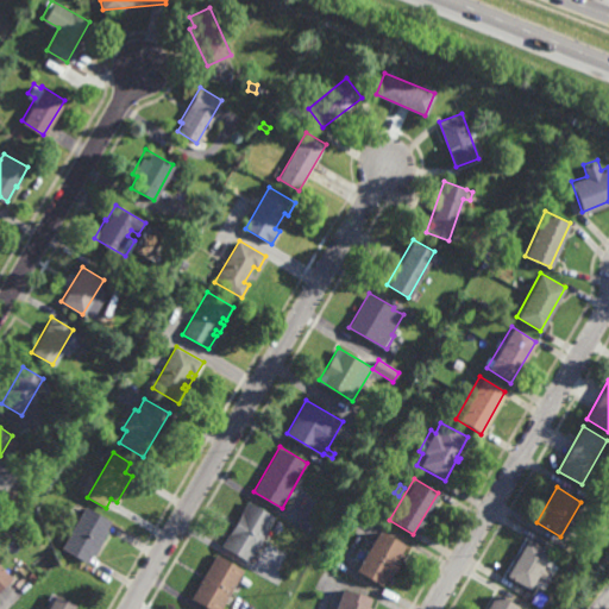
[(250,563),(221,546),(249,501),(276,518),(250,563)]
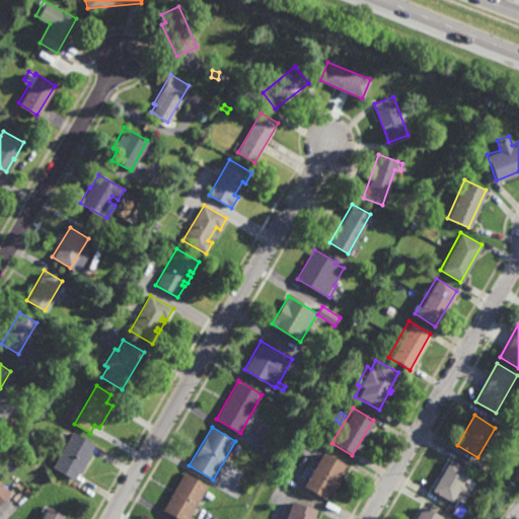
[(80,473),(78,472),(74,479),(52,466),(73,431),(94,444),(90,451),(92,452),(80,473)]
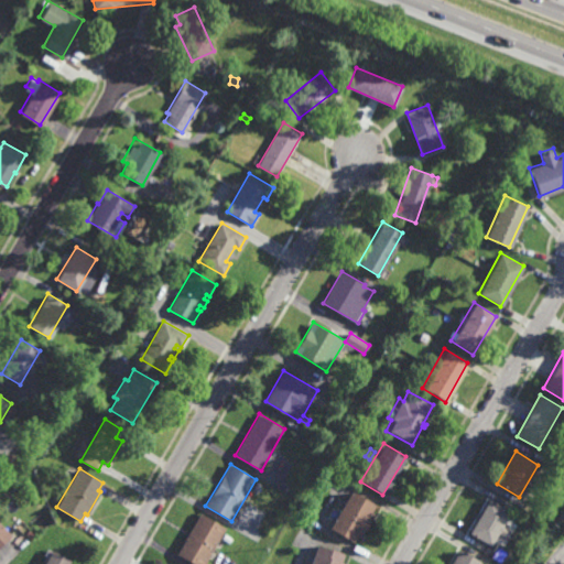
[(257,491),(252,489),(257,480),(261,484),(257,491)]
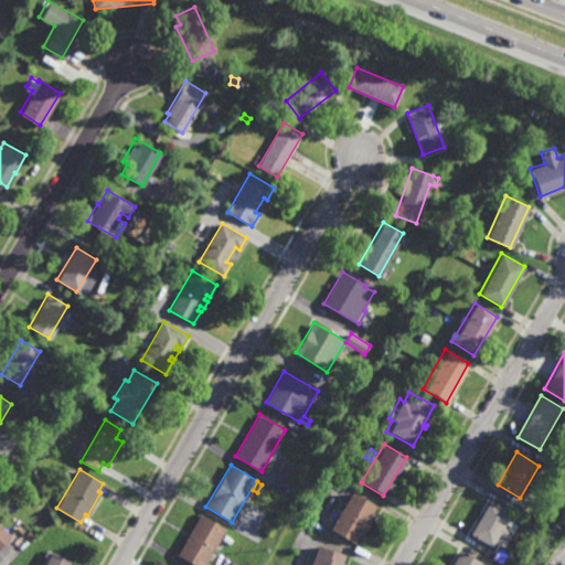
[(356,545),(331,530),(352,494),(373,507),(369,513),(371,515),(356,539),(360,540),(356,545)]
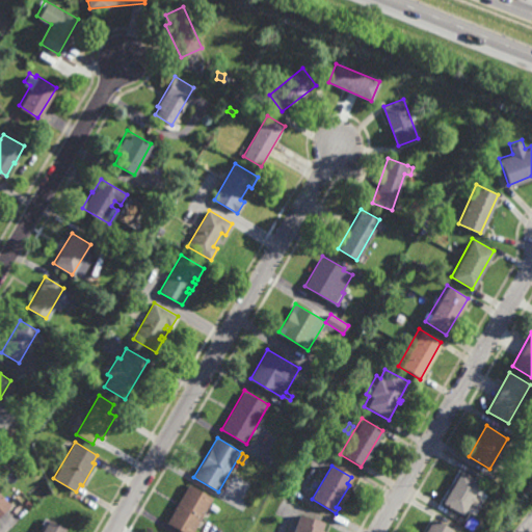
[(461,515),(442,503),(459,472),(480,483),(461,515)]
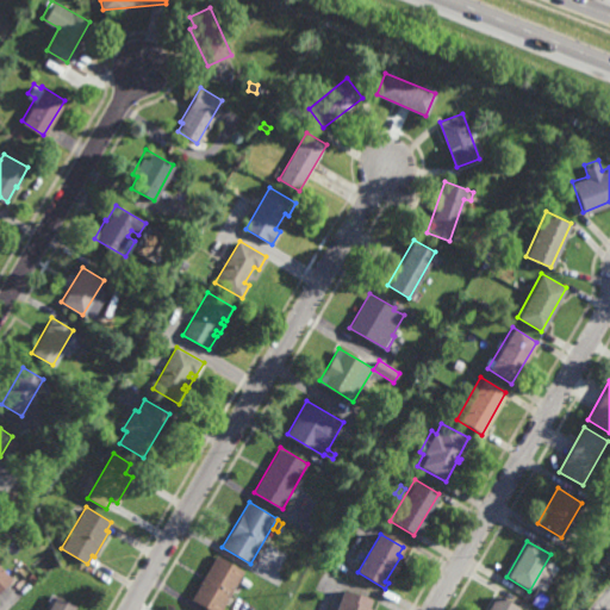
[(346,553),(341,551),(346,542),(350,545),(346,553)]
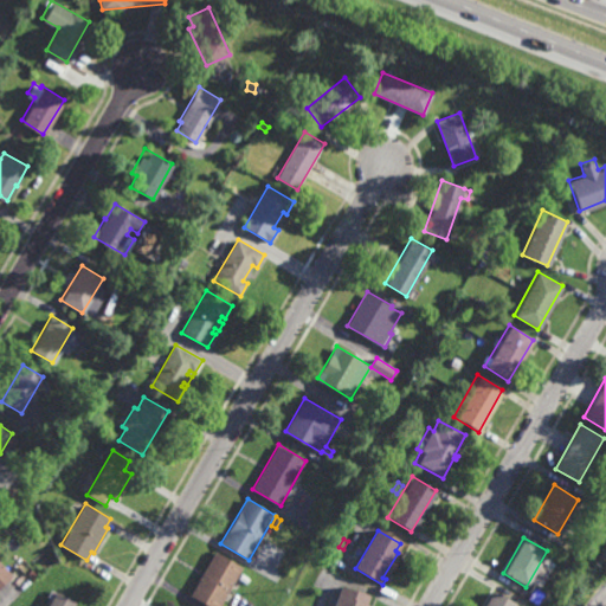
[(220,605),(207,605),(189,595),(216,550),(243,567),(220,605)]
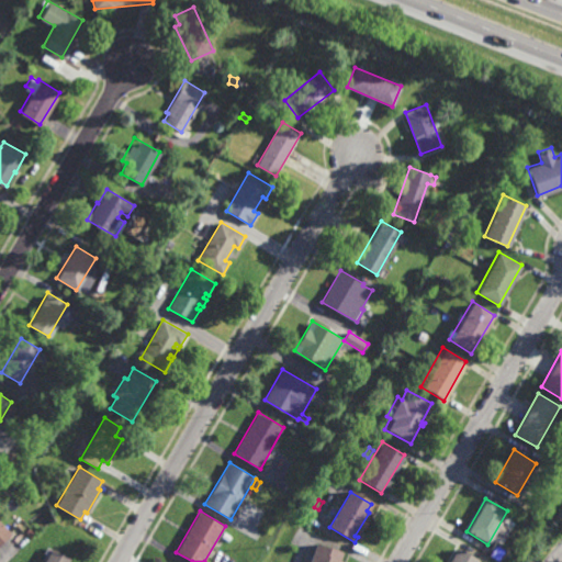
[(0,542),(0,523),(10,534),(0,542)]
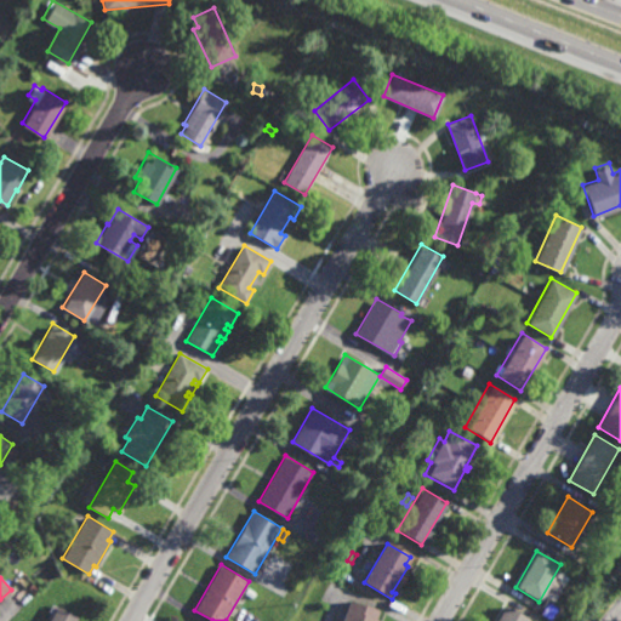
[(343,620),(352,602),(381,611),(377,620),(343,620)]
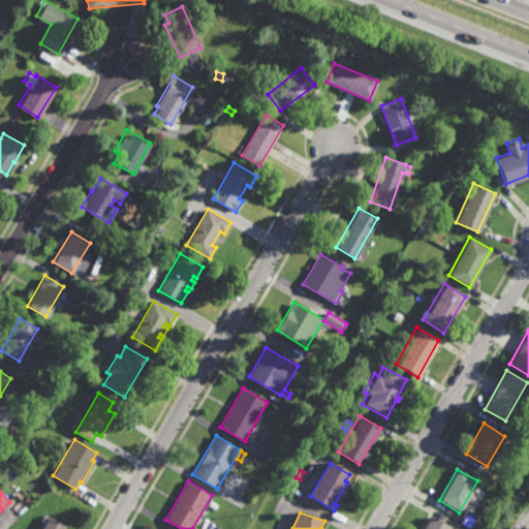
[(63,528),(40,528),(49,516),(65,526),(63,528)]
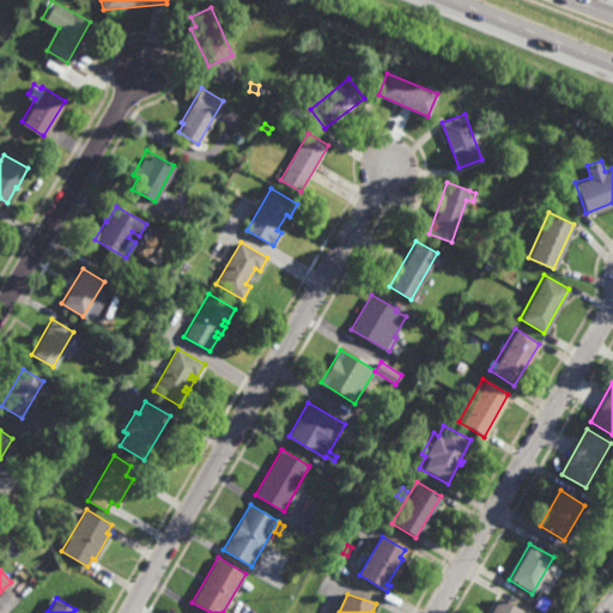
[(520,612),(487,612),(497,598),(521,612),(520,612)]
